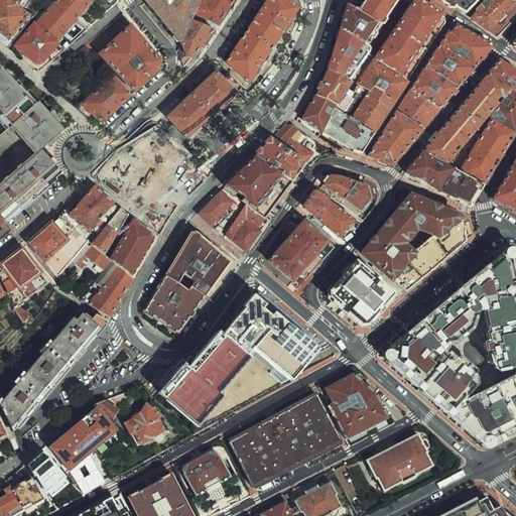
[(0,42),(8,49),(34,16),(23,8),(11,0),(0,0),(0,1),(0,42)]
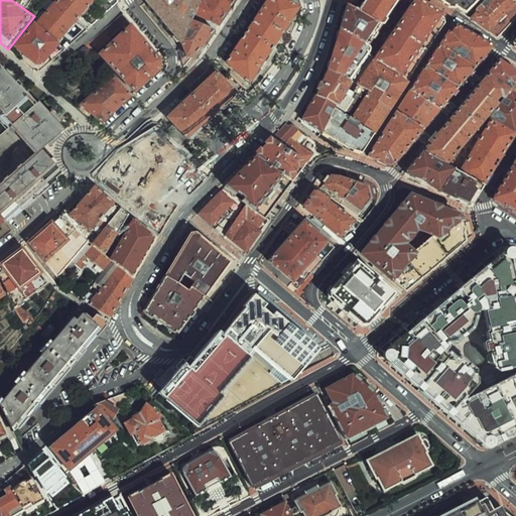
[(56,41),(78,18),(58,0),(36,24),(56,41)]
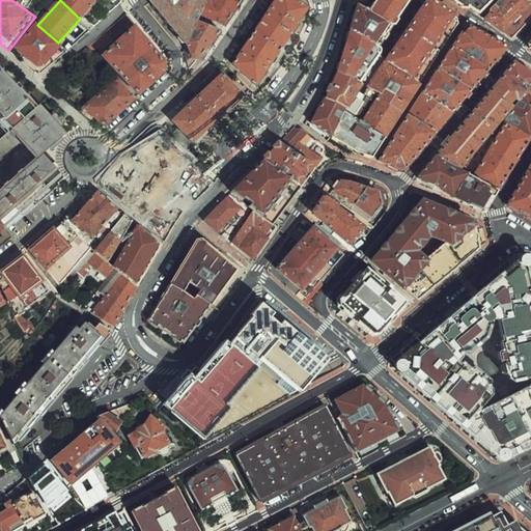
[(59,0),(60,0),(80,19),(95,0),(59,0)]
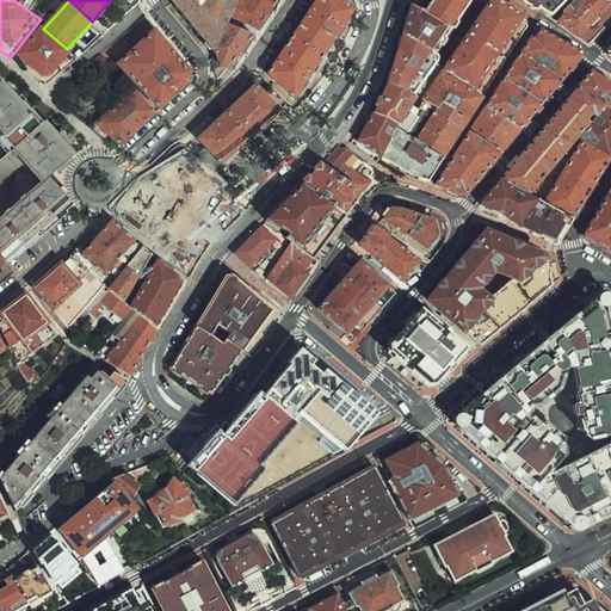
[(227,23),(230,16),(236,0),(171,0),(214,51),(227,23)]
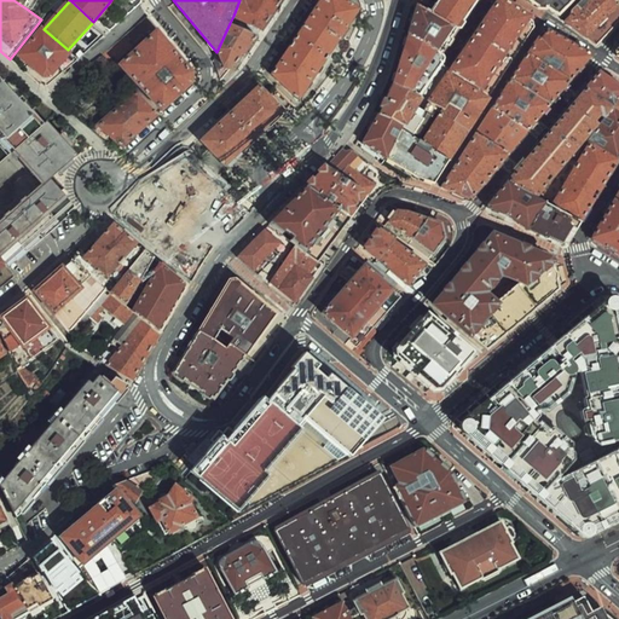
[(261,29),(279,0),(246,0),(246,3),(241,0),(239,0),(233,16),(261,29)]
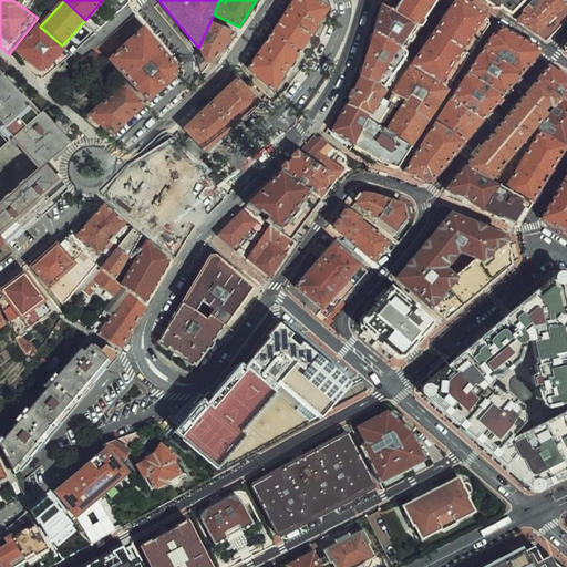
[(328,9),(315,0),(294,0),(249,68),(274,90),(328,9)]
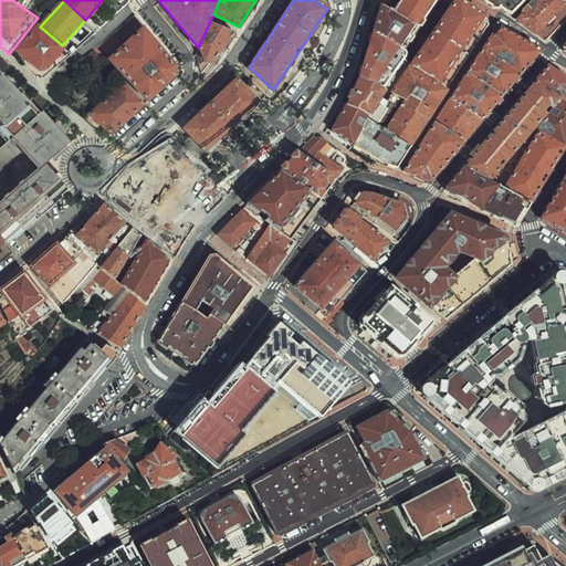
[(400,0),(391,12),(417,29),(420,31),(426,22),(423,19),(435,0),(437,0),(439,2),(440,0),(400,0)]
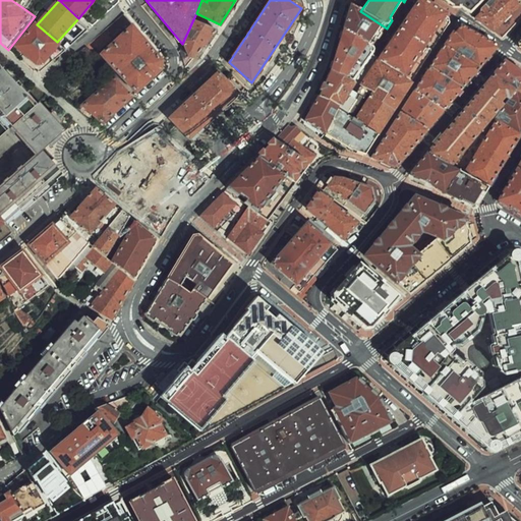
[(452,16),(427,0),(417,0),(379,59),(410,83),(452,16)]
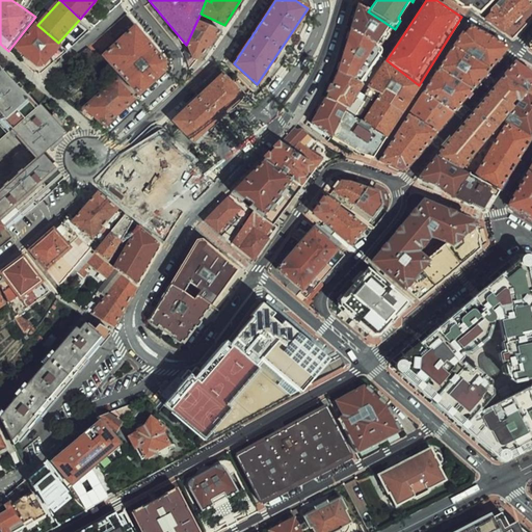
[(498,0),(454,0),(462,4),(472,9),(482,18),(498,0)]
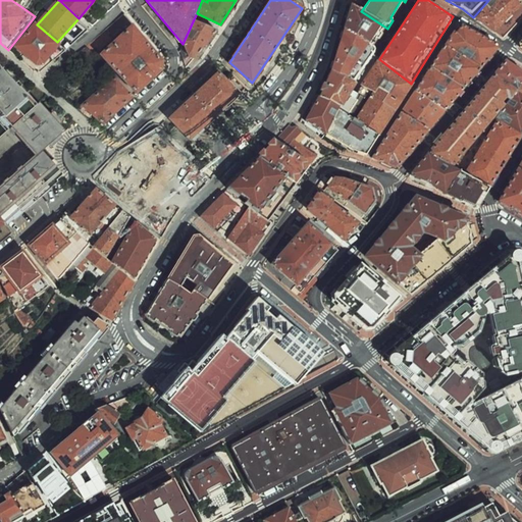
[(505,42),(521,20),(521,5),(515,0),(490,0),(481,10),(483,12),(475,19),(505,42)]
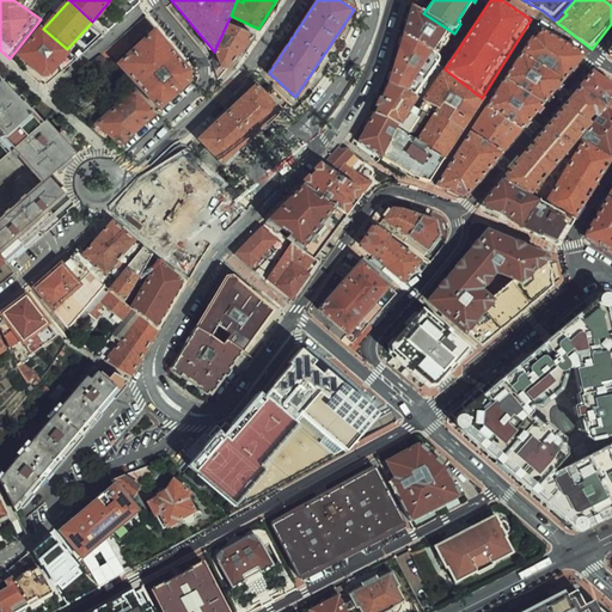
[(438,60),(451,31),(423,13),(410,5),(399,34),(438,60)]
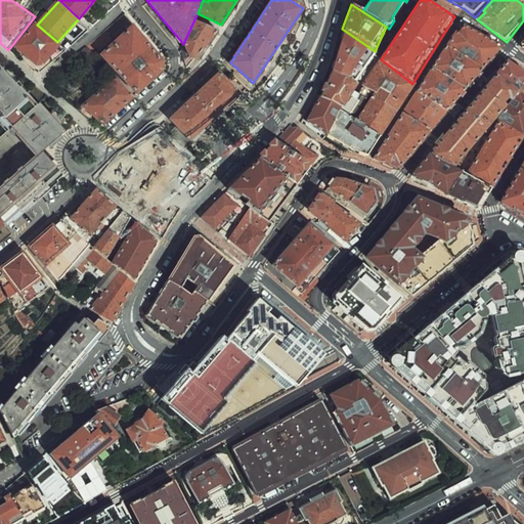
[(90,16),(97,24),(103,18),(95,11),(90,16)]
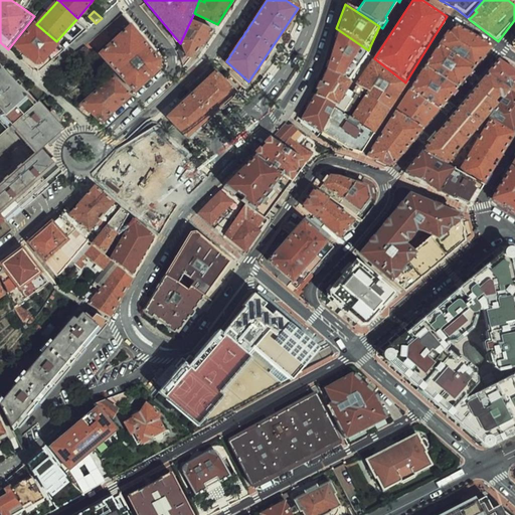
[(128,22),(122,15),(106,29),(112,35),(128,22)]
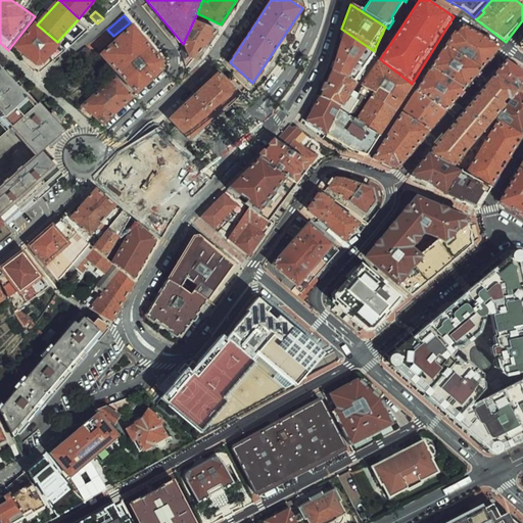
[(189,65),(217,31),(194,19),(183,44),(185,48),(186,53),(188,58),(188,63),(189,65)]
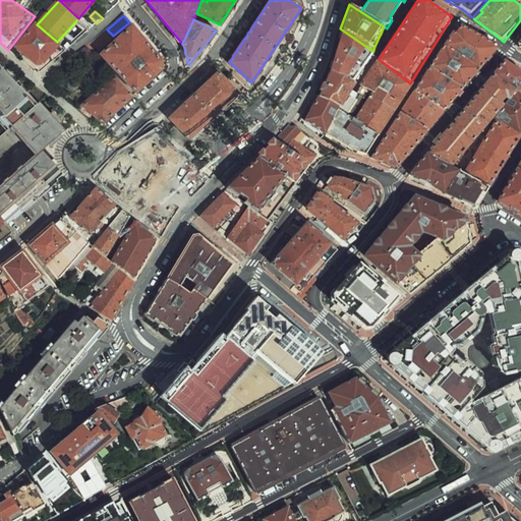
[(493,45),(460,22),(446,46),(484,68),(495,53),(498,47),(493,45)]
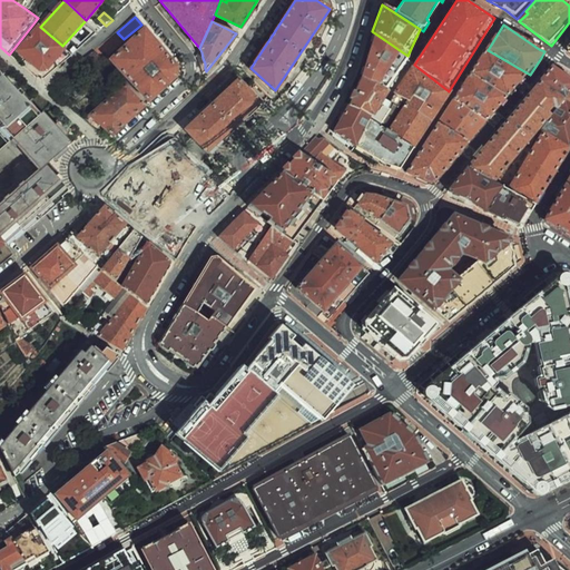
[(62,46),(40,27),(39,26),(18,51),(40,69),(46,70),(53,62),(59,67),(72,55),(62,46)]
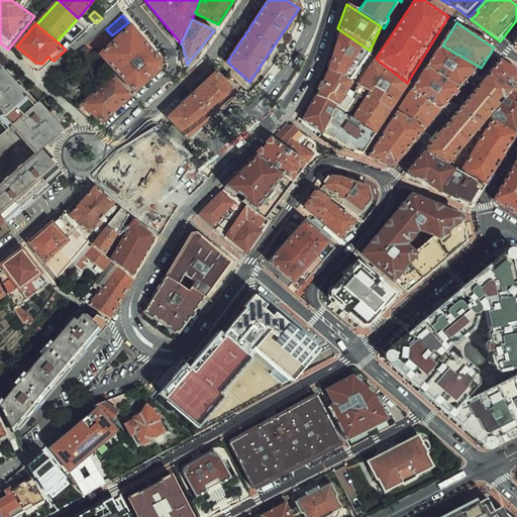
[(101,55),(135,92),(160,70),(160,62),(131,26),(101,55)]
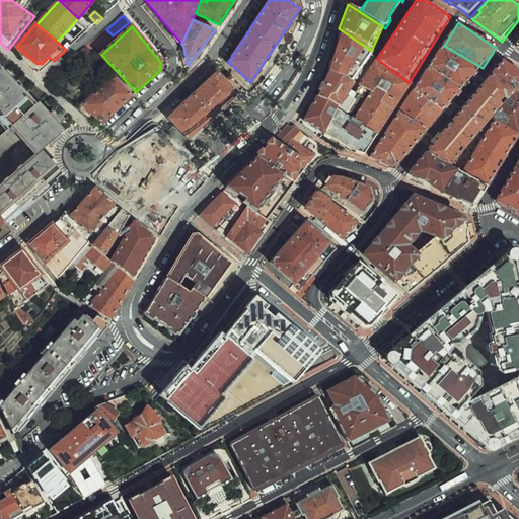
[(335,49),(326,72),(352,83),(371,51),(339,28),(335,49)]
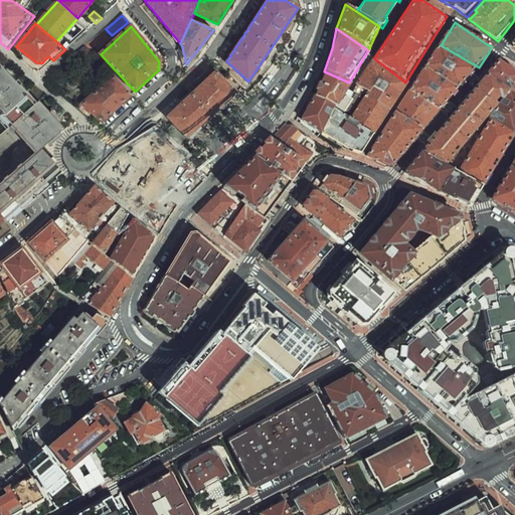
[(105,29),(86,45),(90,49),(94,46),(97,49),(111,37),(105,29)]
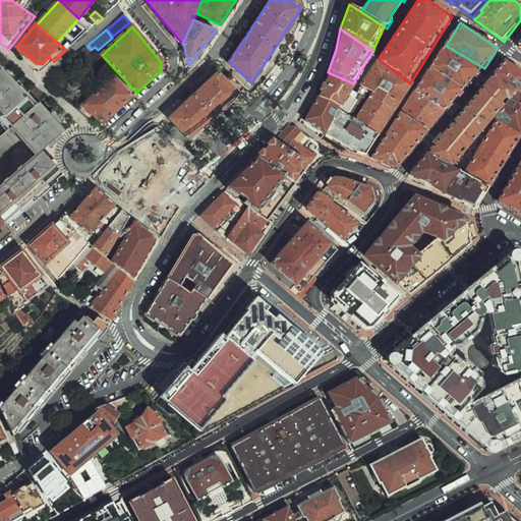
[(91,50),(87,46),(77,55),(90,68),(96,63),(93,60),(96,56),(91,50)]
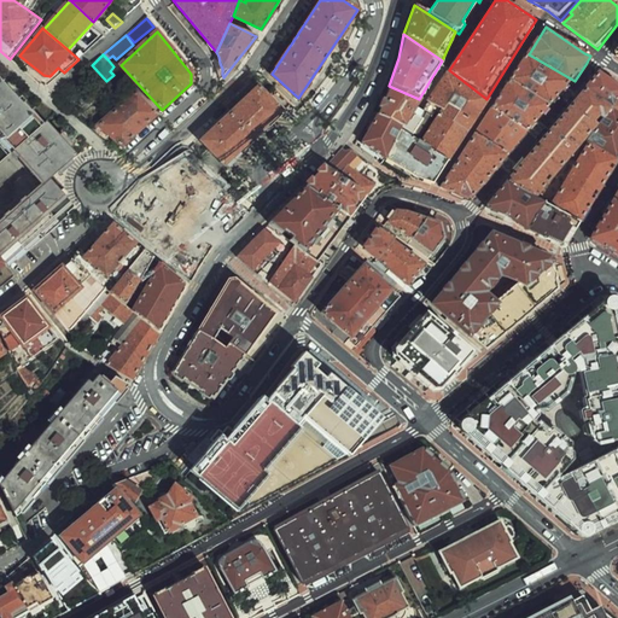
[(512,79),(554,103),(563,93),(575,81),(529,54),(512,79)]
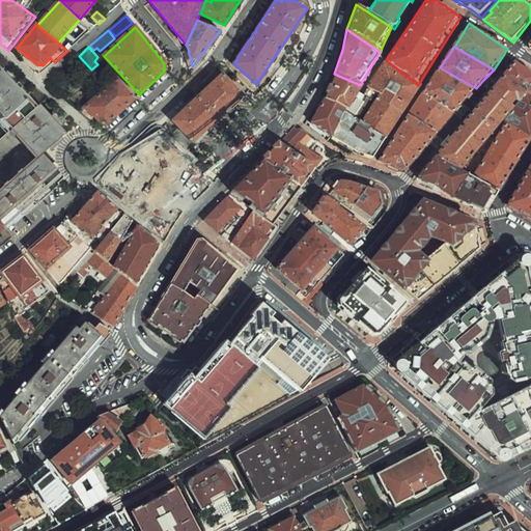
[(360,124),(384,140),(421,87),(418,85),(386,60),(366,86),(378,95),(360,124)]
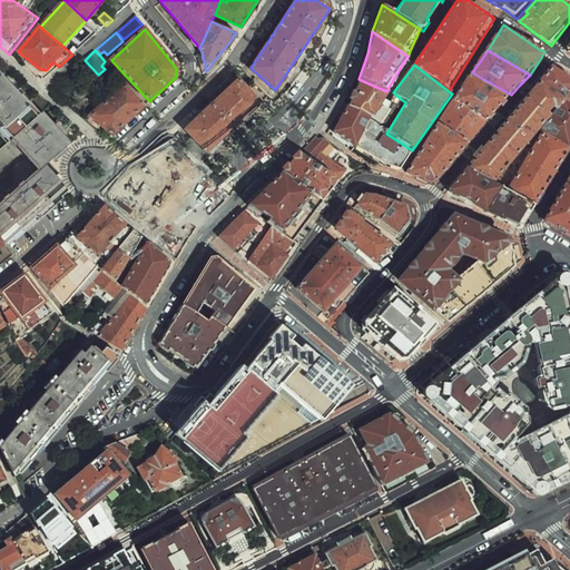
[(569,97),(569,78),(556,68),(547,77),(543,80),(568,101),(569,97)]
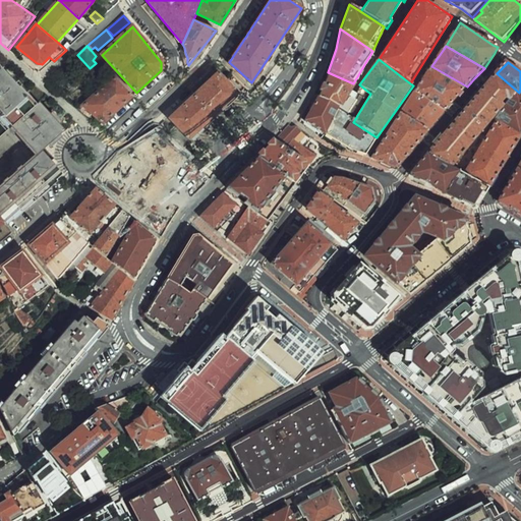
[(415,92),(446,112),(457,99),(467,87),(431,66),(415,92)]
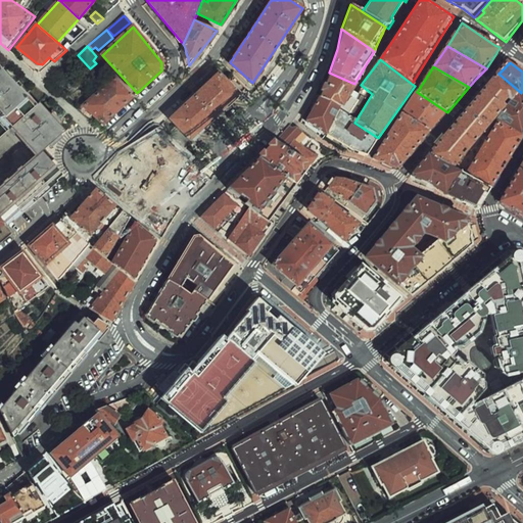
[(37,156),(0,189),(0,217),(4,223),(6,226),(55,183),(63,176),(43,152),(65,132),(40,103),(35,107),(0,68),(0,139),(11,129),(37,156)]
